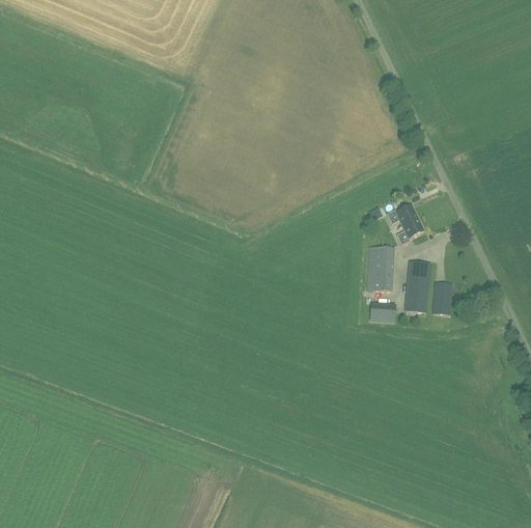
[(419,205),(426,200),(421,193),(414,198),(419,205)]
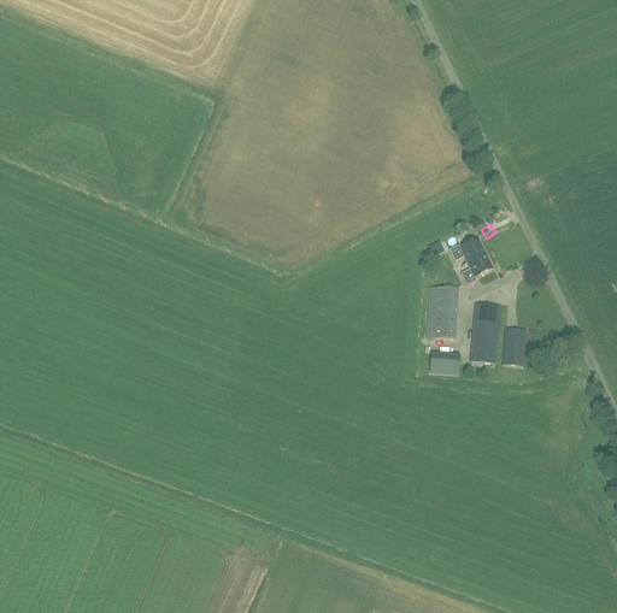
[(466,261),(486,252),(477,237),(460,246),(459,242),(448,247),(454,259),(464,255),(466,261)]
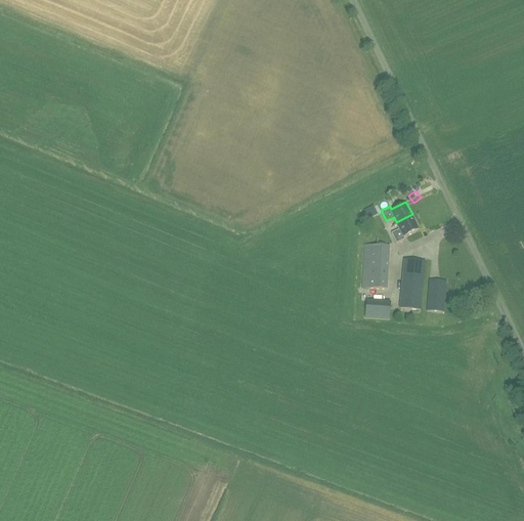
[(396,222),(399,227),(391,230),(396,241),(404,236),(403,234),(419,227),(412,214),(396,222)]
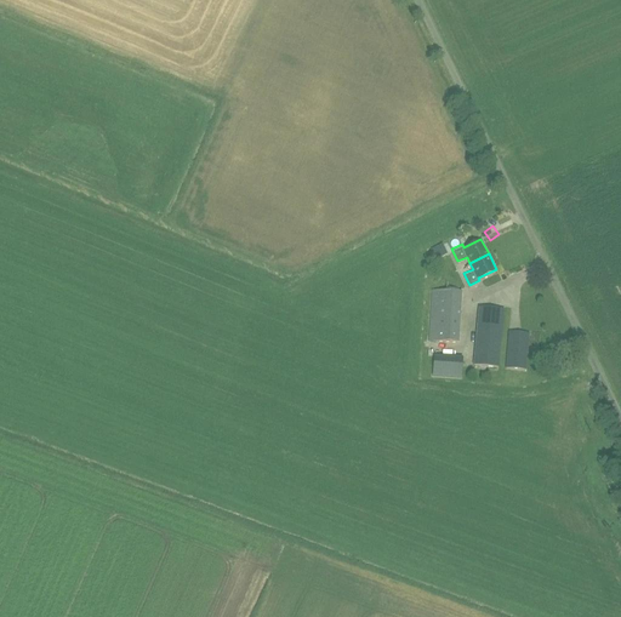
[(461,289),(431,287),(428,338),(459,340),(461,289)]
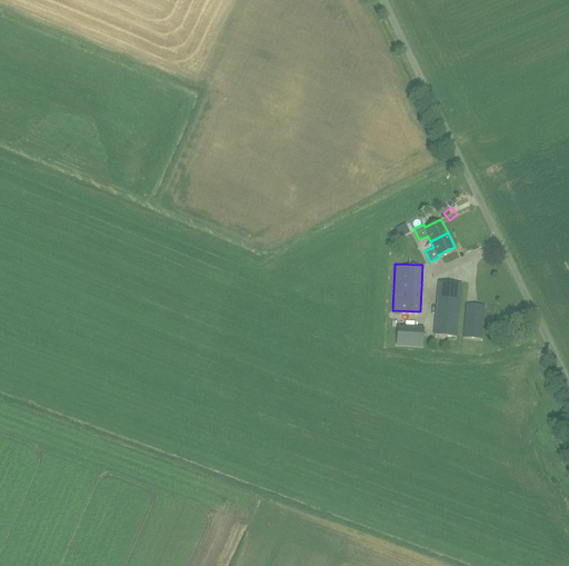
[(457,334),(461,281),(439,279),(436,311),(433,331),(457,334)]
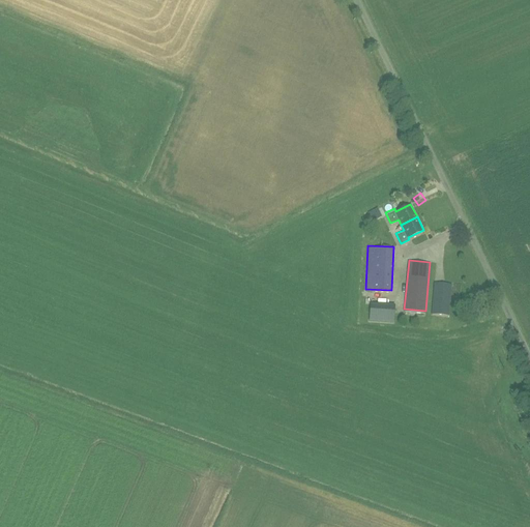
[(448,314),(451,282),(434,281),(431,312),(448,314)]
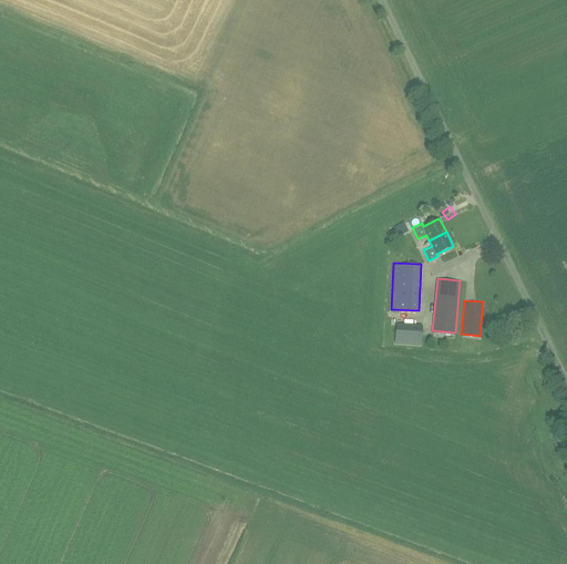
[(423,324),(395,322),(394,340),(421,342),(423,324)]
